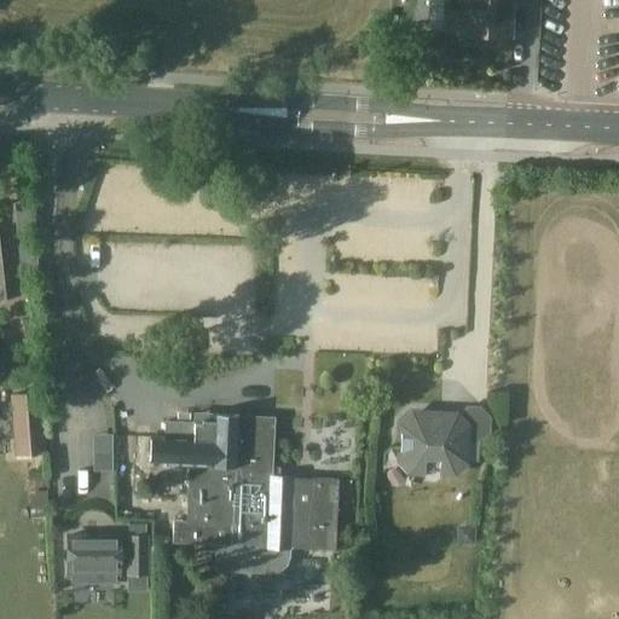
[(444,0),(444,13),(449,13),(447,32),(513,35),(514,0),(444,0)]
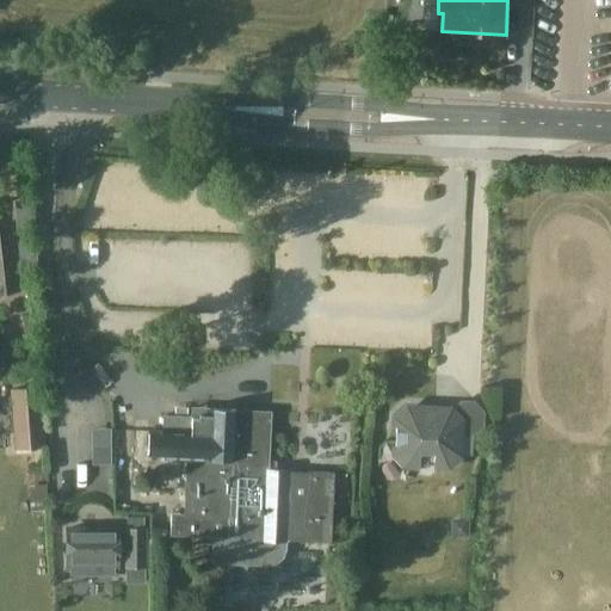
[(42,388),(36,319),(24,320),(24,331),(26,331),(30,375),(35,375),(36,389),(12,390),(17,449),(45,446),(41,388),(42,388)]
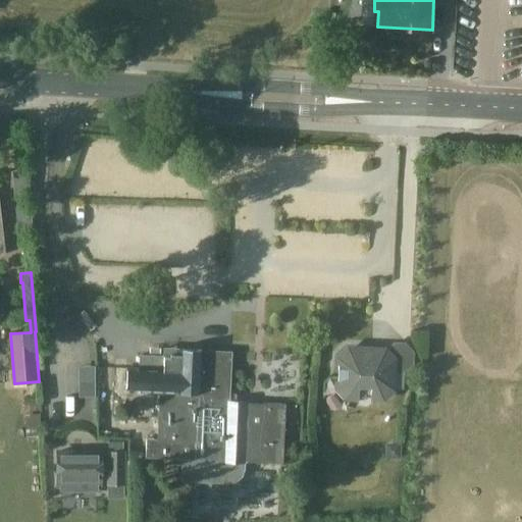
[(228,402),(230,353),(177,350),(177,356),(169,355),(169,358),(163,358),(139,357),(138,370),(126,369),(125,389),(159,392),(156,440),(146,439),(145,457),(181,459),(179,481),(196,482),(227,484),(233,480),(240,475),(243,468),(244,461),(281,463),(284,405),(228,402)]
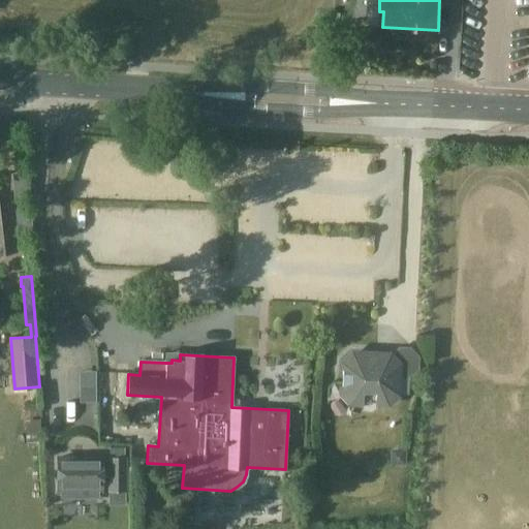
[(352,355),(343,364),(342,394),(350,403),(362,403),(363,407),(366,410),(371,410),(374,408),(376,404),(387,404),(397,396),(397,378),(409,378),(418,370),(418,367),(398,366),(390,356),(352,355)]
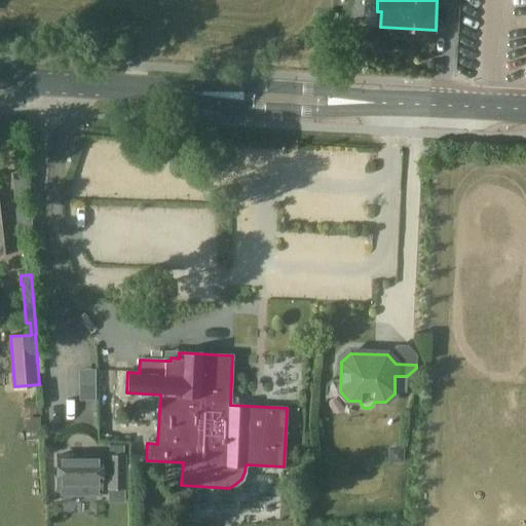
[(100,456),(58,456),(59,495),(101,495),(100,456)]
